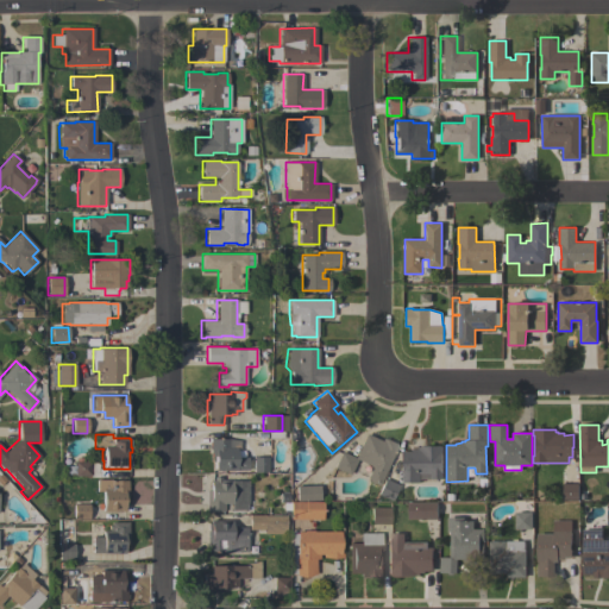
[(371,468),(356,459),(349,476),(332,468),(340,451),(353,458),(365,434),(381,441),(382,438),(384,439),(397,445),(377,485),(369,482),(366,477),(371,468)]
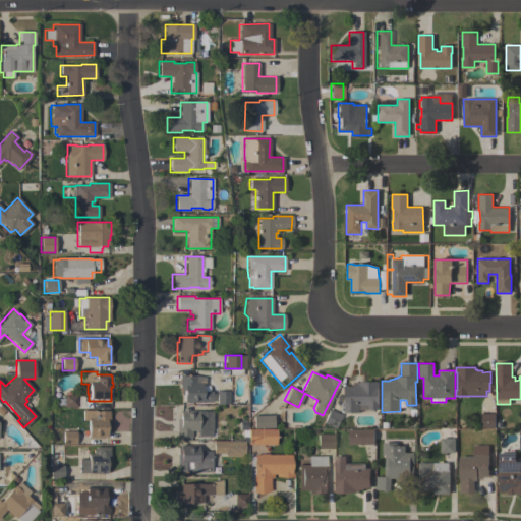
[(205,385),(203,385),(203,392),(212,391),(213,402),(183,403),(183,400),(182,400),(182,396),(184,396),(184,395),(180,395),(180,388),(179,375),(195,375),(205,378),(205,385)]
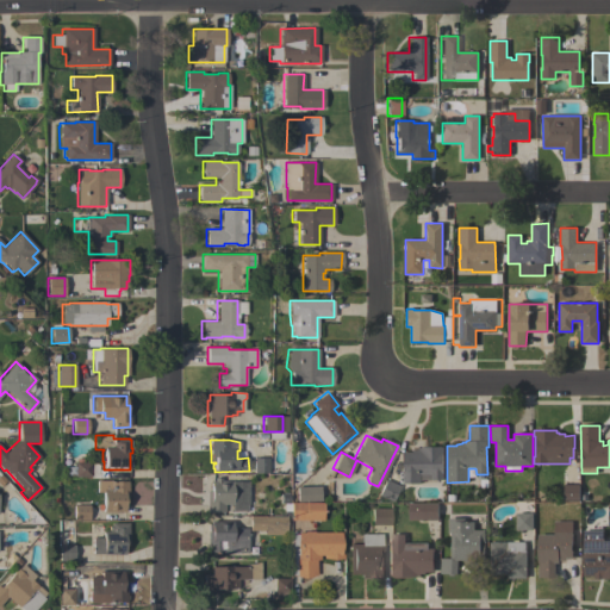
[(444,447),(444,453),(442,453),(442,472),(443,472),(443,480),(421,480),(421,484),(403,484),(403,452),(412,452),(412,449),(418,450),(418,448),(422,448),(422,447),(444,447)]
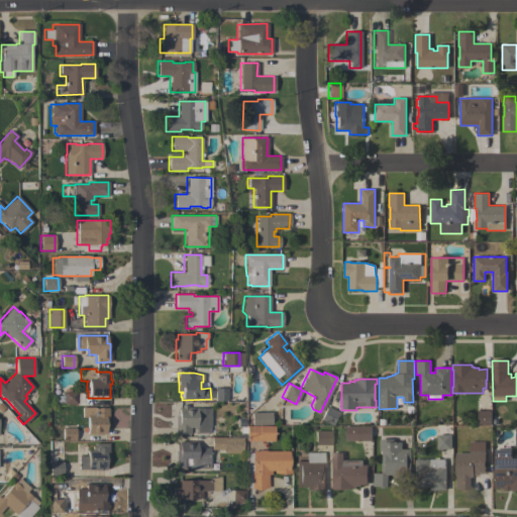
[(215,388),(227,388),(227,401),(214,401),(215,388)]
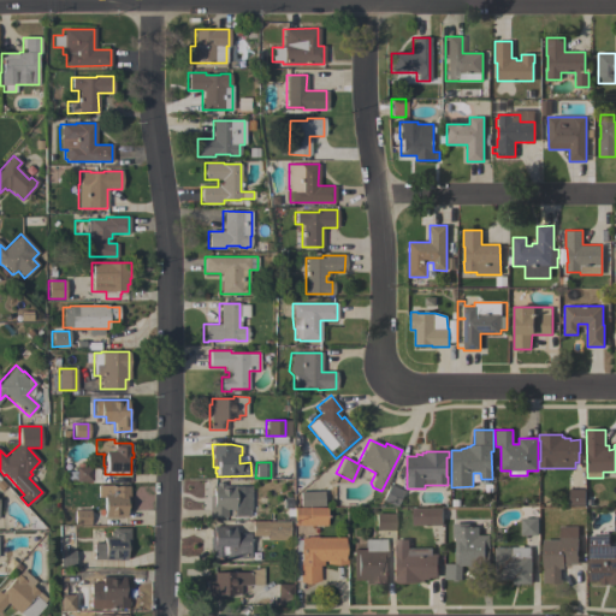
[(76,481),(75,479),(67,479),(67,472),(75,472),(75,467),(76,467),(76,463),(92,463),(92,481),(76,481)]
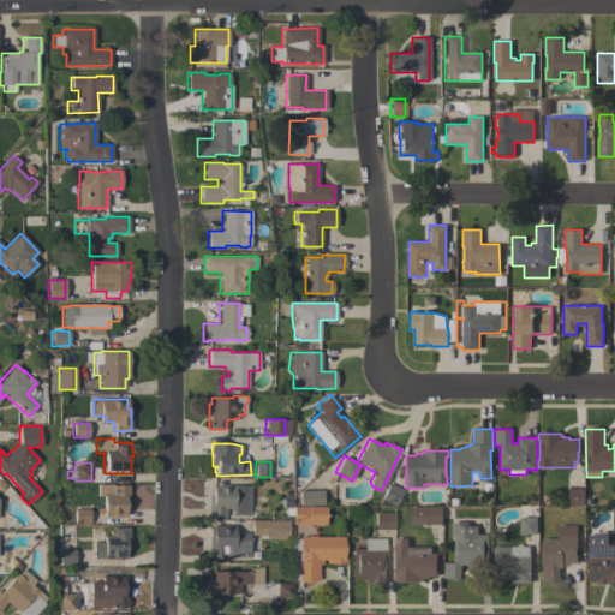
[(208,495),(212,495),(212,485),(216,485),(216,482),(222,482),(222,485),(250,485),(250,508),(249,508),(249,514),(234,514),(234,508),(226,509),(226,517),(208,517),(208,495)]
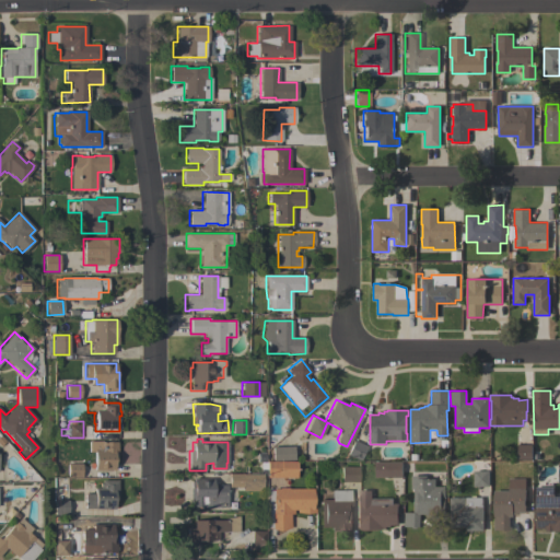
[(117,461),(114,462),(114,470),(94,470),(94,452),(89,452),(89,441),(102,441),(102,442),(117,442),(117,461)]
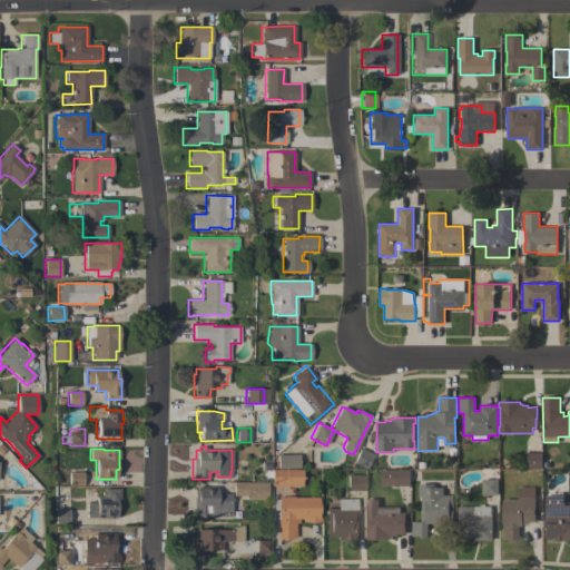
[(372,454),(365,469),(353,463),(360,449),(372,454)]
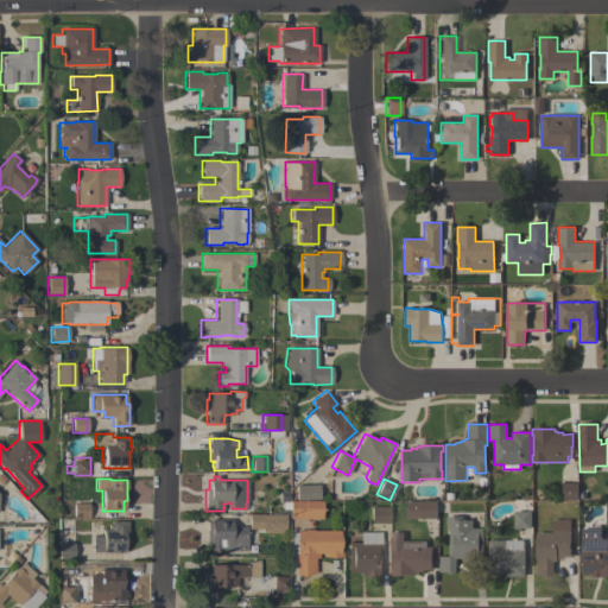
[(577,482),(577,499),(562,499),(562,482),(577,482)]
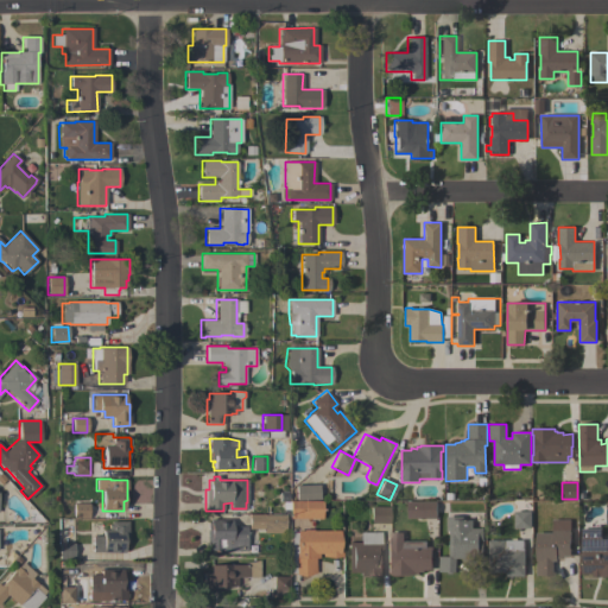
[(318,485),(320,500),(296,500),(296,486),(318,485)]
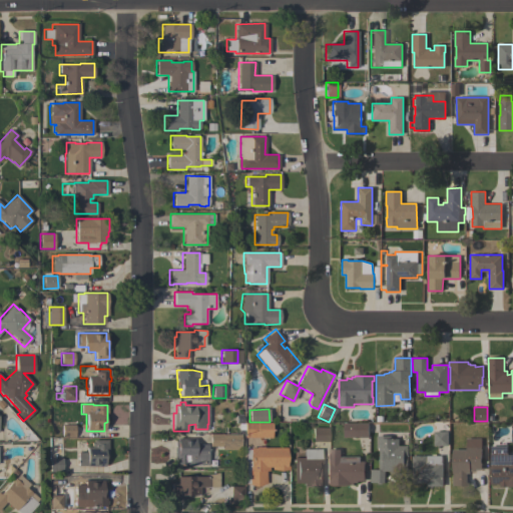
[(272,423),(272,438),(243,438),(244,423),(272,423)]
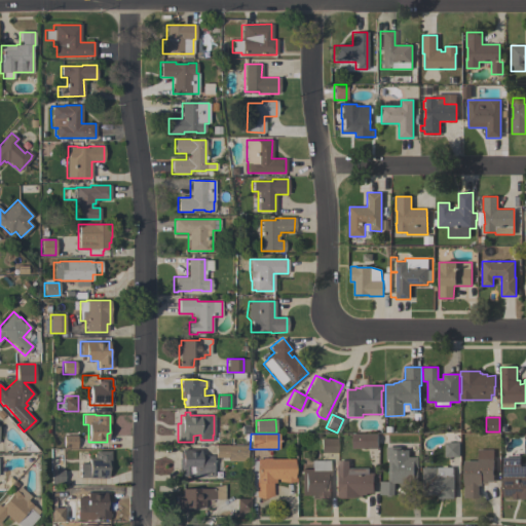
[(377,434),(377,448),(352,448),(352,434),(377,434)]
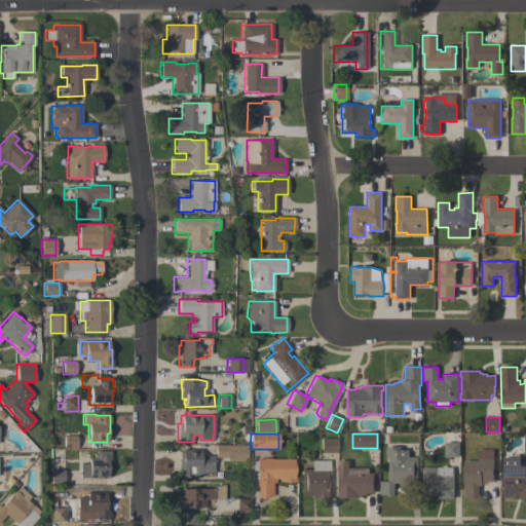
[(76,436),(76,448),(63,448),(63,436),(76,436)]
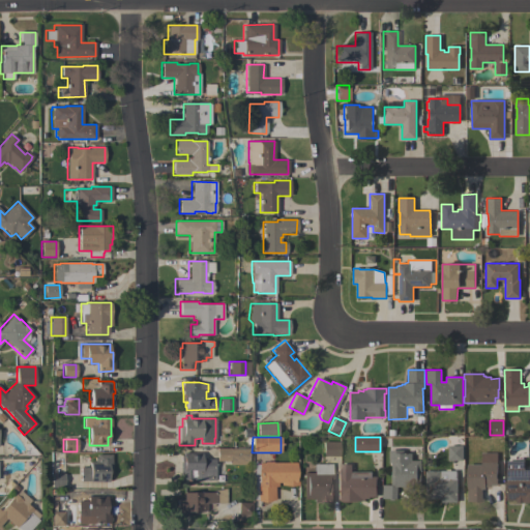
[(339,442),(339,457),(322,455),(322,442),(339,442)]
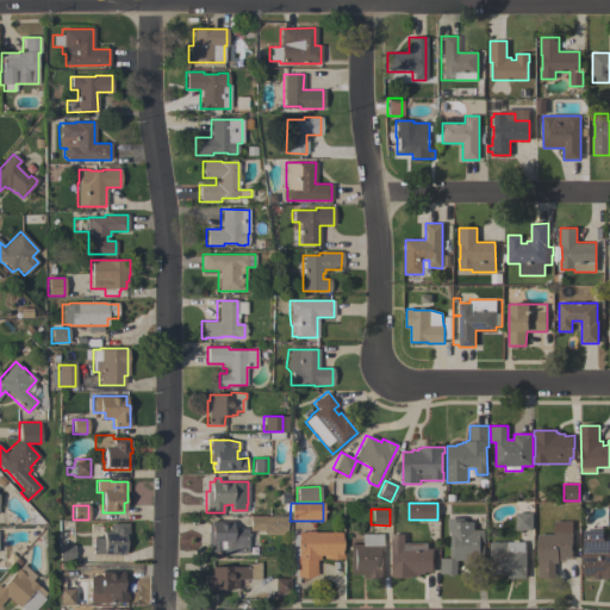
[(534,529),(516,530),(516,514),(533,512),(534,529)]
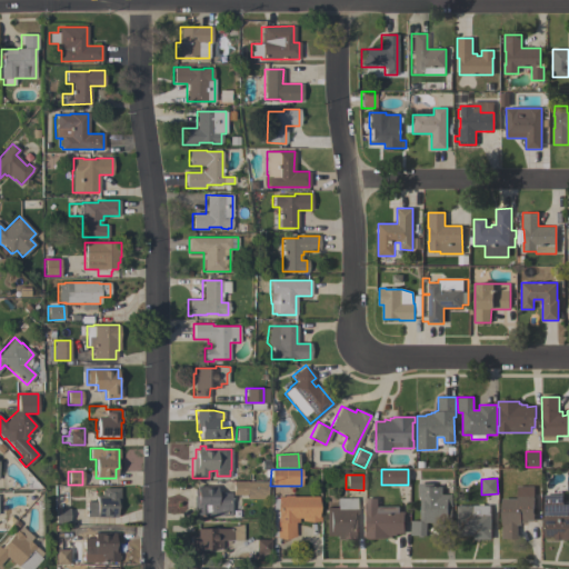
[(267,482),(267,499),(246,499),(246,496),(232,496),(232,481),(247,481),(267,482)]
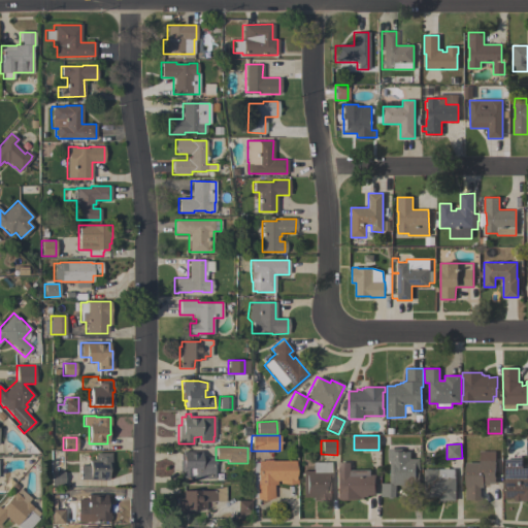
[(410,459),(420,459),(420,484),(417,484),(417,488),(401,488),(401,485),(396,485),(396,496),(382,497),(382,484),(391,484),(390,461),(388,461),(388,449),(402,449),(402,452),(410,452),(410,459)]
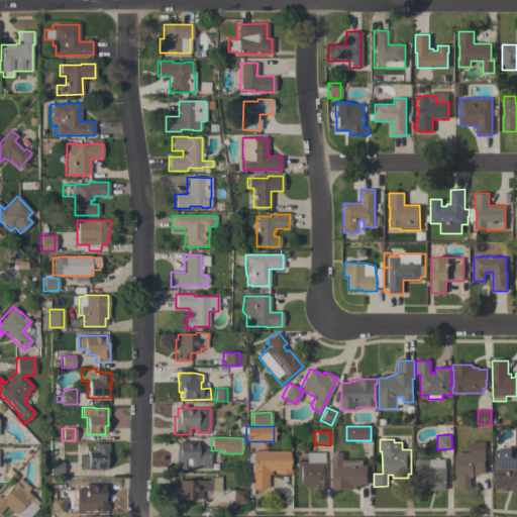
[(485,474),(480,474),(480,476),(474,476),(474,477),(471,477),(471,489),(456,489),(456,452),(470,452),(470,441),(485,441),(485,474)]
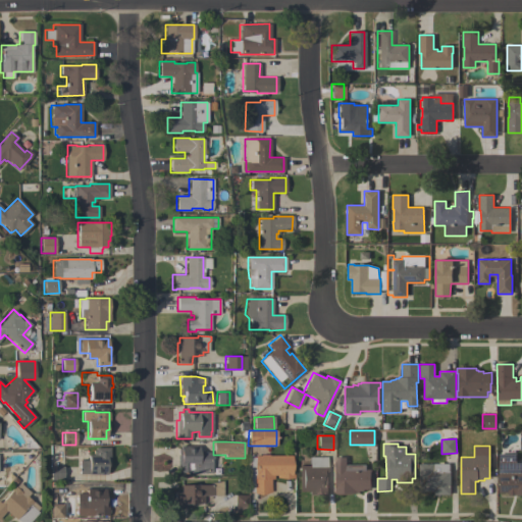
[(191,473),(191,472),(177,472),(177,448),(179,448),(179,447),(199,447),(199,453),(211,452),(211,473),(191,473)]
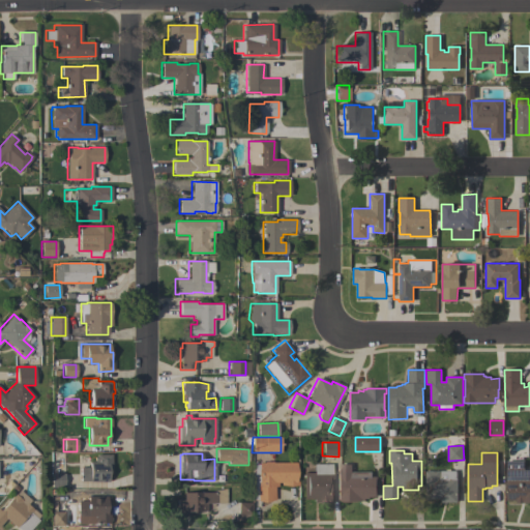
[(111,473),(108,473),(108,481),(81,481),(80,467),(89,467),(89,462),(94,462),(94,458),(96,458),(96,454),(111,454),(111,473)]
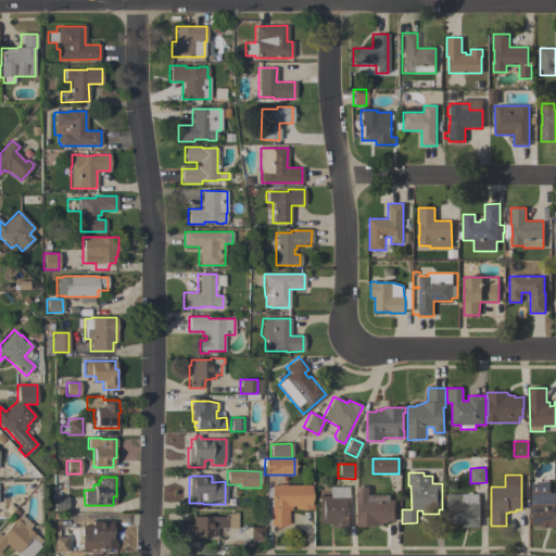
[(555,528),(541,528),(541,525),(531,525),(531,483),(550,483),(550,493),(555,493),(555,528)]
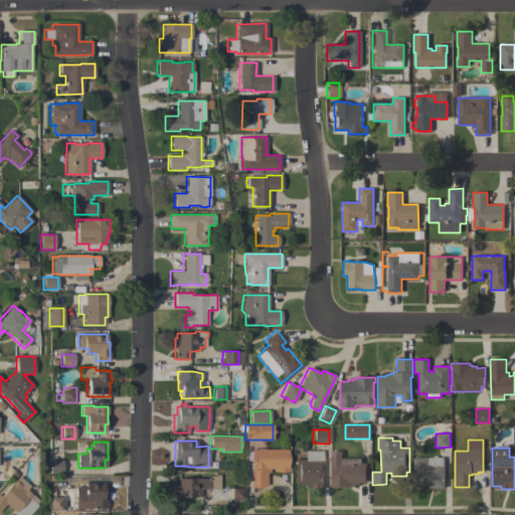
[(256,450),(256,449),(265,449),(265,450),(288,450),(288,467),(290,467),(290,472),(273,472),(273,469),(270,469),(270,473),(267,473),(267,486),(245,486),(245,451),(251,451),(251,450),(256,450)]
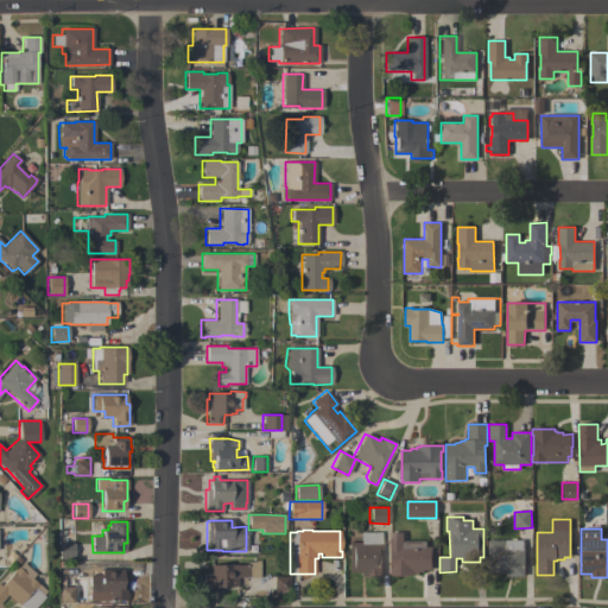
[(382,576),(366,576),(366,572),(348,572),(347,543),(360,543),(360,532),(380,532),(380,542),(381,542),(382,576)]
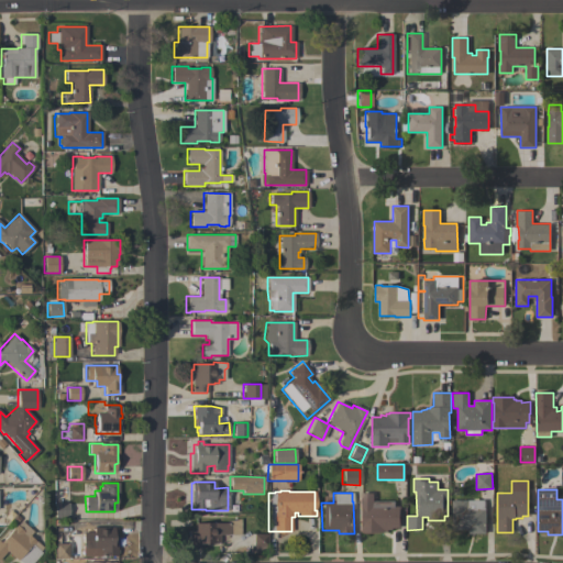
[(395,501),(395,507),(401,507),(401,528),(393,528),(393,529),(387,529),(387,532),(362,532),(362,494),(374,494),(374,501),(395,501)]
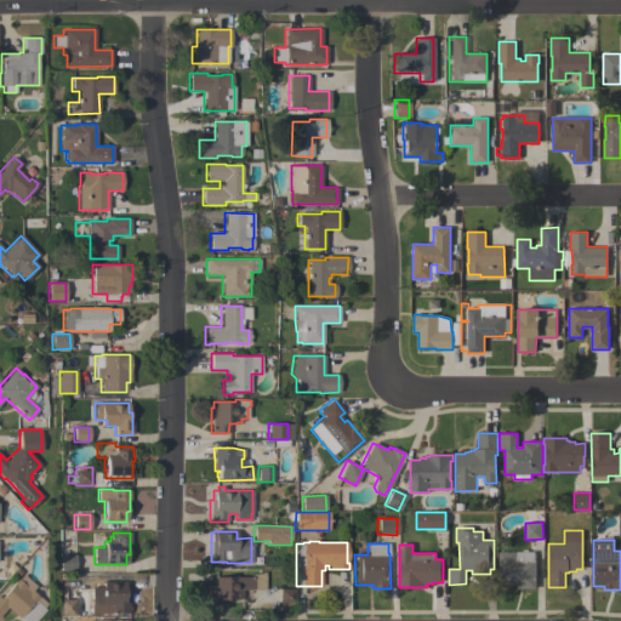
[(535,552),(535,562),(536,562),(536,588),(518,588),(518,585),(499,585),(499,552),(535,552)]
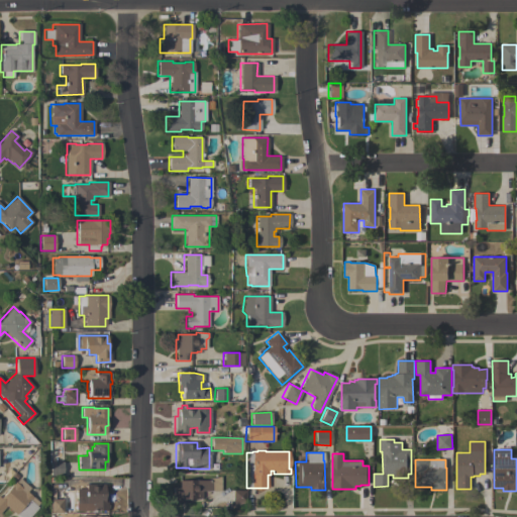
[(63,461),(63,476),(49,476),(49,461),(63,461)]
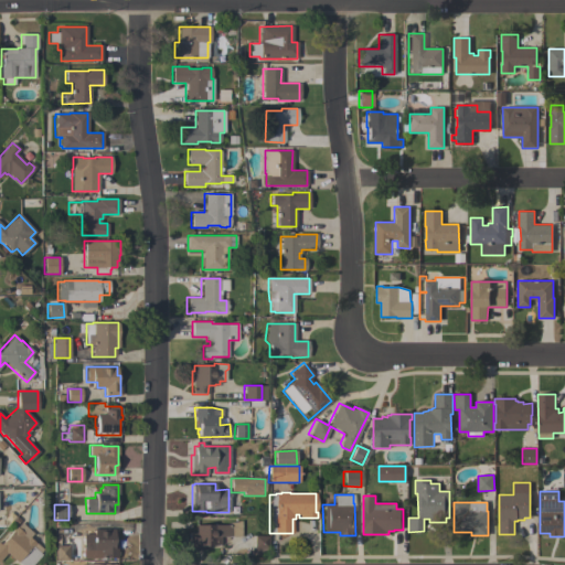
[(241,536),(220,536),(220,545),(208,545),(208,548),(188,548),(188,533),(195,533),(195,525),(230,525),(230,523),(241,521),(241,536)]
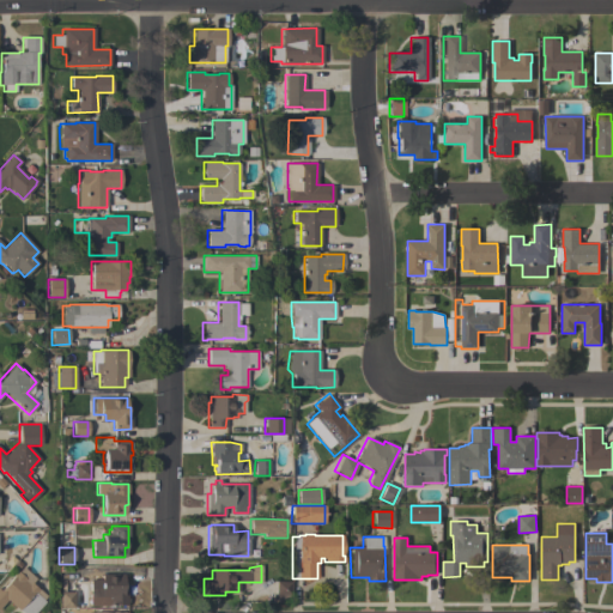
[(0,607),(0,588),(17,571),(18,572),(23,566),(35,578),(31,583),(37,589),(38,589),(46,596),(43,600),(44,601),(34,612),(23,612),(19,610),(18,611),(6,600),(0,607)]
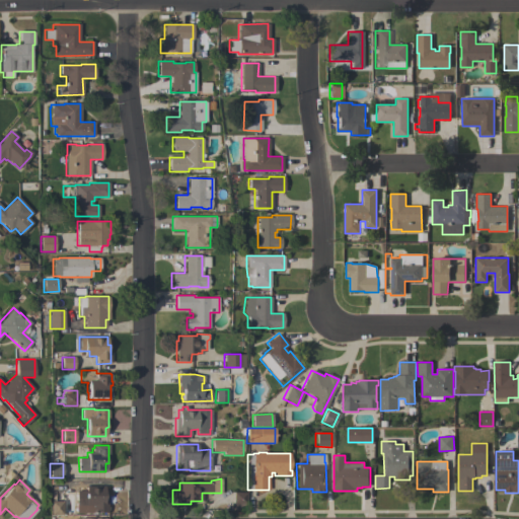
[(107,513),(75,513),(75,491),(85,491),(85,487),(106,486),(107,513)]
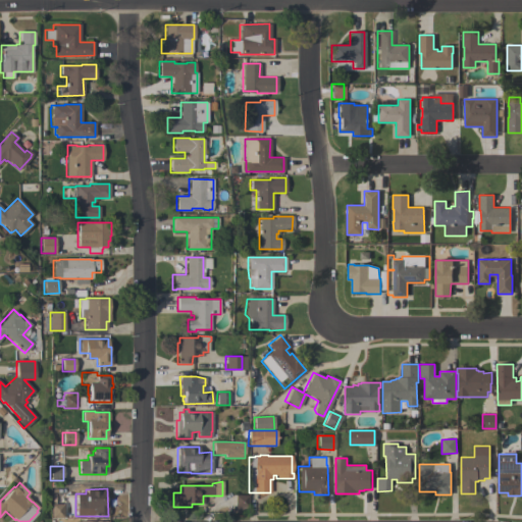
[(248,494),(248,507),(233,507),(233,494),(248,494)]
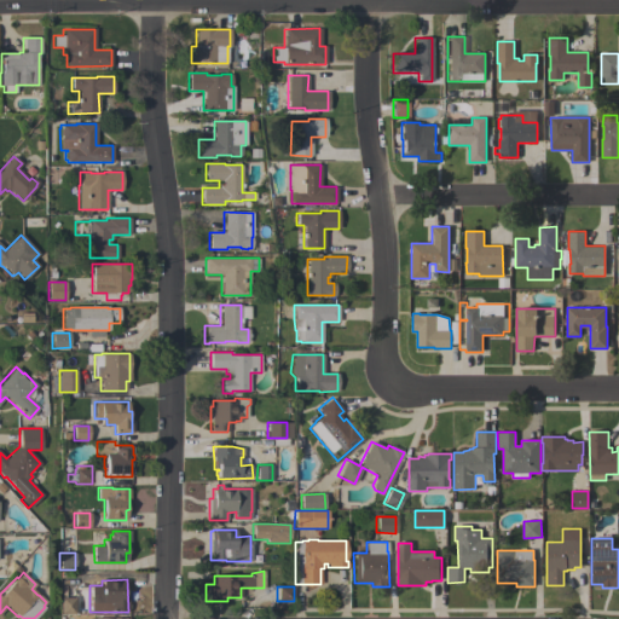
[(75,614),(61,614),(59,599),(74,597),(75,614)]
